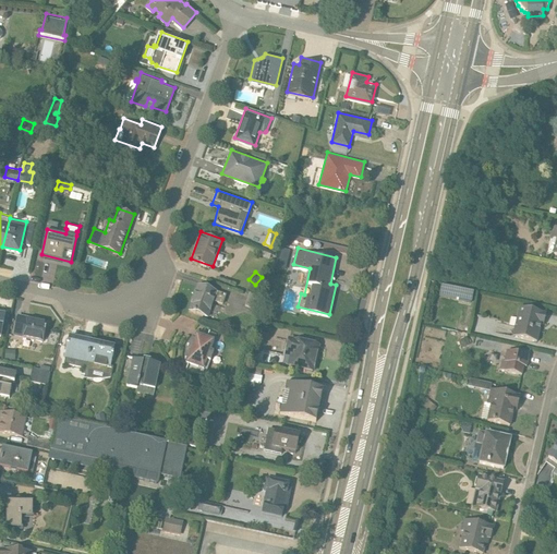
[(189,308),(208,315),(215,299),(223,302),(227,291),(198,281),(189,308)]
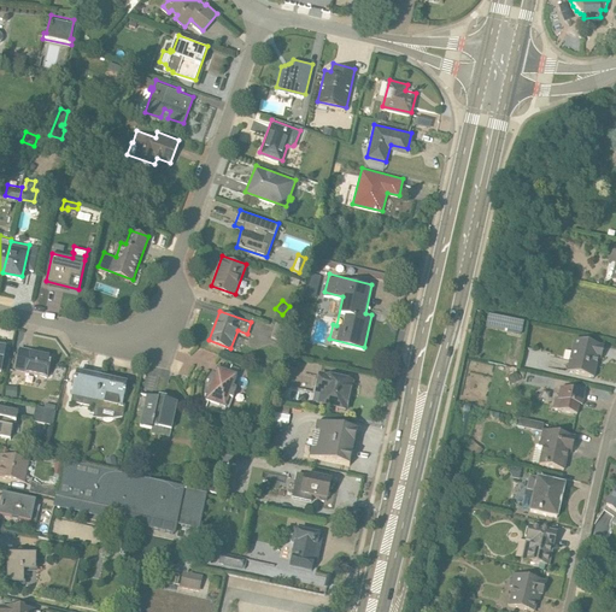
[(276,319),(271,334),(283,337),(289,324),(276,319)]
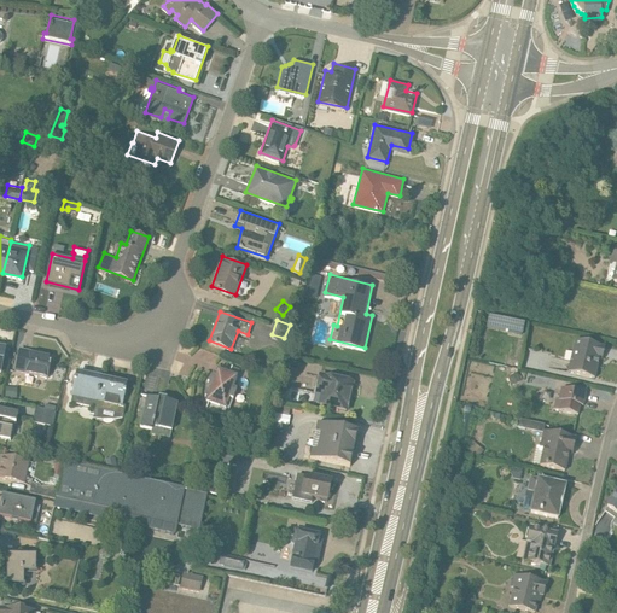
[(575,337),(568,368),(595,374),(599,355),(603,356),(605,343),(575,337)]
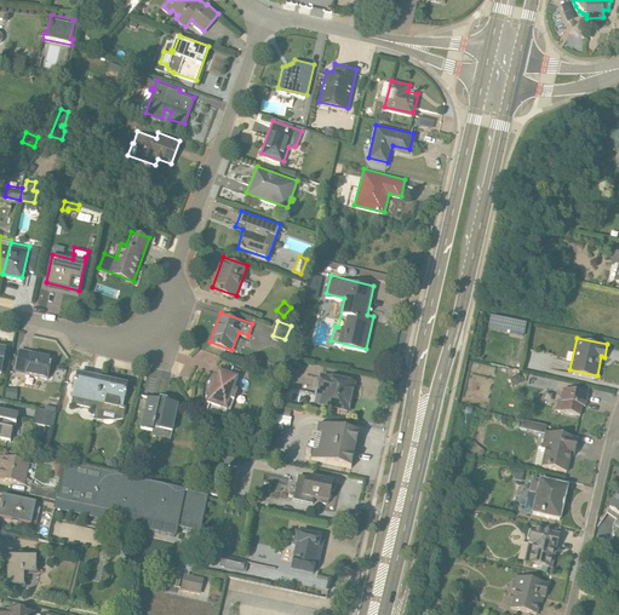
[(33,349),(21,346),(16,369),(49,377),(53,355),(33,350),(33,349)]
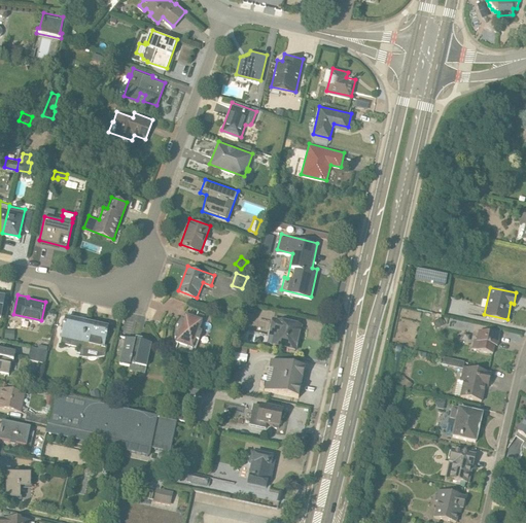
[(196,316),(186,312),(184,316),(183,315),(179,320),(177,323),(179,324),(178,326),(176,326),(175,332),(175,336),(177,337),(175,341),(178,342),(176,347),(176,348),(194,353),(202,329),(199,327),(205,313),(198,310),(196,316)]
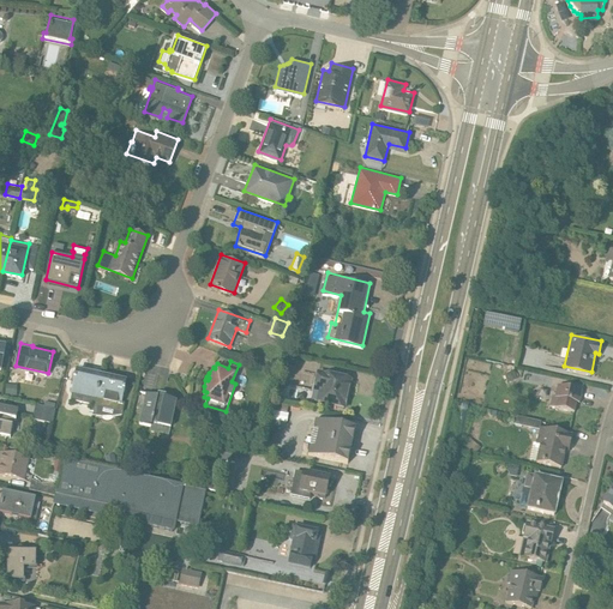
[(96,396),(102,372),(77,366),(71,390),(96,396)]
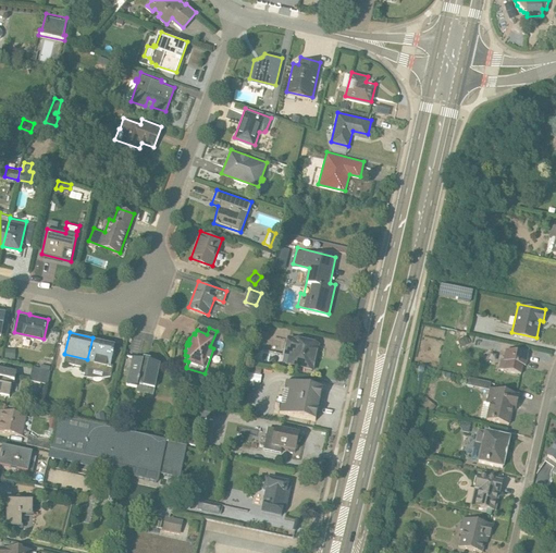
[(294,335),(288,334),(284,352),(288,353),(286,363),(313,369),(320,342),(317,341),(297,336),(296,336),(294,335)]
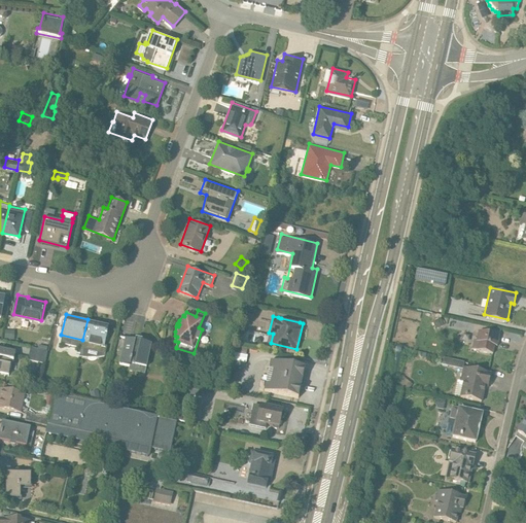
[(105,343),(109,324),(88,319),(81,346),(79,354),(91,355),(105,354),(107,344),(105,343)]
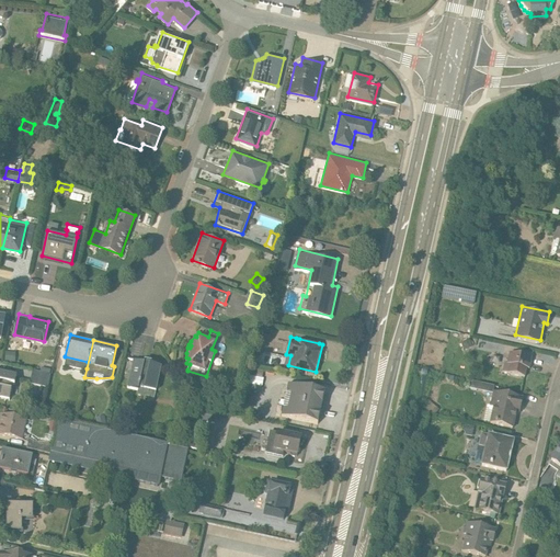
[(504,359),(502,368),(525,374),(527,365),(529,365),(533,354),(510,349),(507,360),(504,359)]
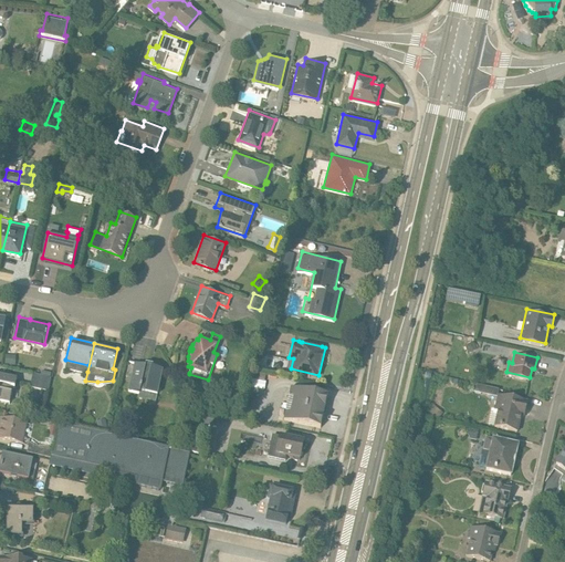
[(146,363),(129,360),(127,373),(132,374),(128,387),(139,391),(138,394),(155,398),(156,398),(158,391),(159,391),(161,384),(159,383),(164,367),(153,364),(154,362),(153,361),(146,360),(146,363)]
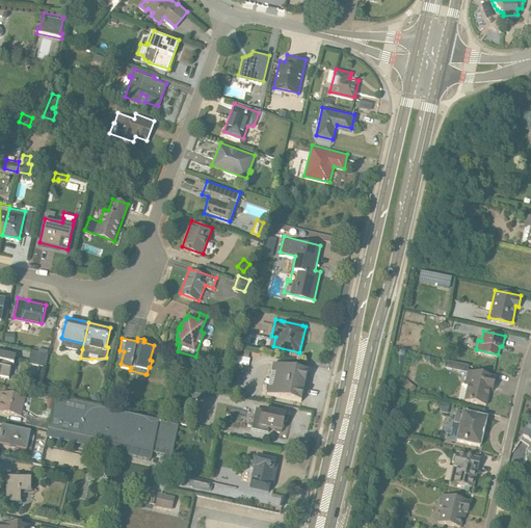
[(0,373),(9,376),(12,361),(14,362),(16,352),(0,348),(0,373)]
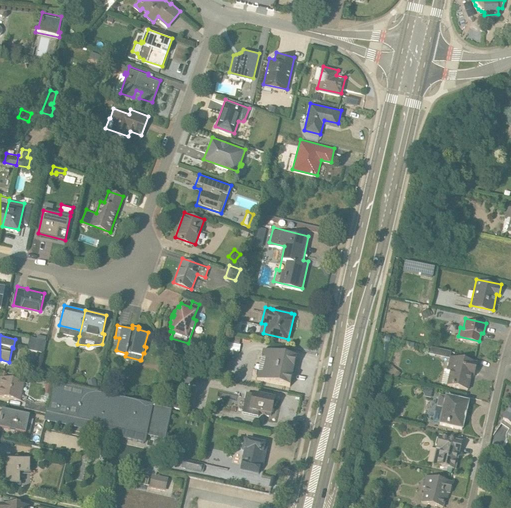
[(30,335),(27,347),(43,350),(46,338),(30,335)]
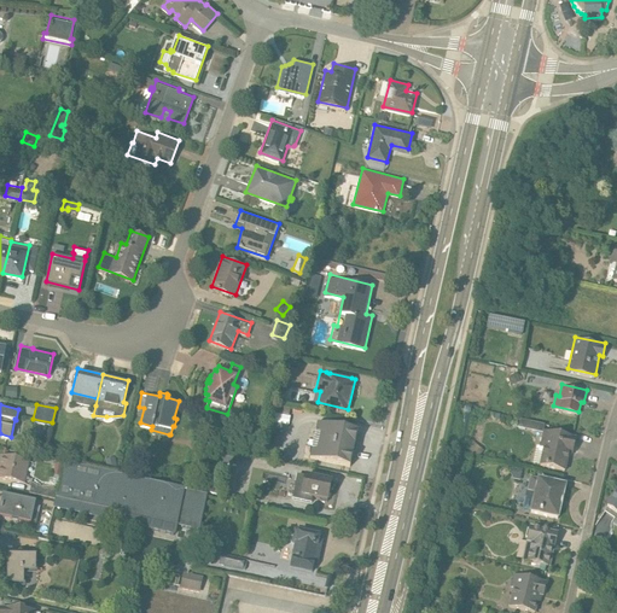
[(350,463),(359,427),(318,419),(310,455),(350,463)]
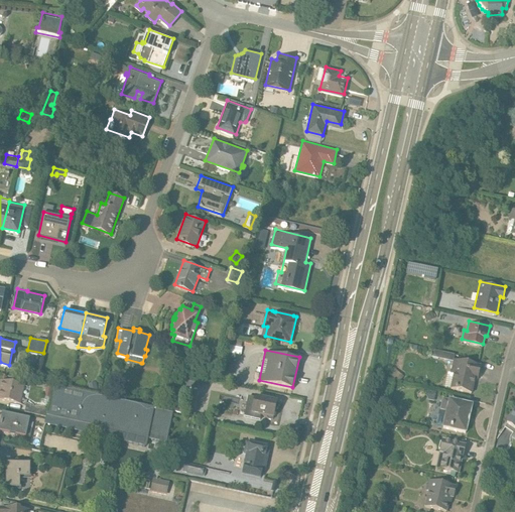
[(448,369),(445,383),(451,384),(451,385),(473,390),(476,376),(478,377),(482,362),(455,357),(452,370),(448,369)]
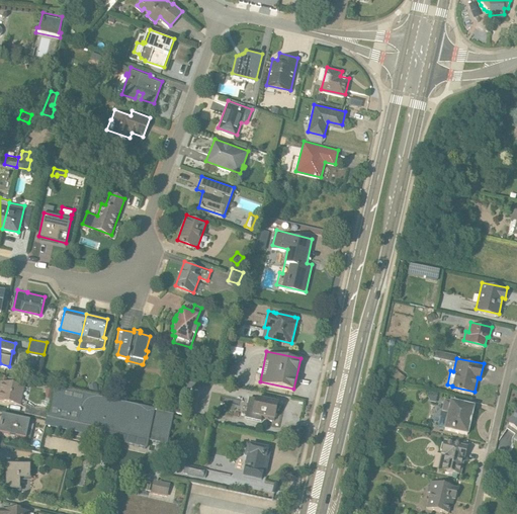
[(183,359),(181,367),(194,370),(196,362),(183,359)]
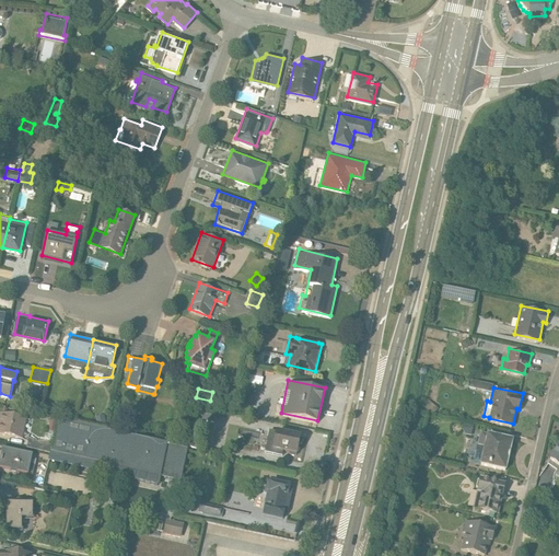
[(0,410),(0,413),(0,431),(23,437),(27,416),(0,410)]
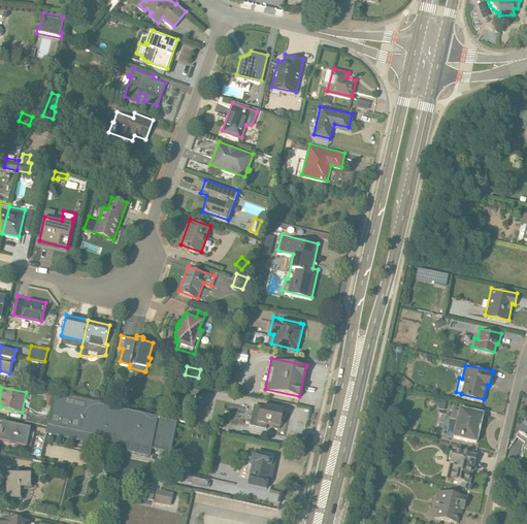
[(171,450),(177,419),(56,392),(45,431),(151,453),(152,447),(170,450),(171,450)]
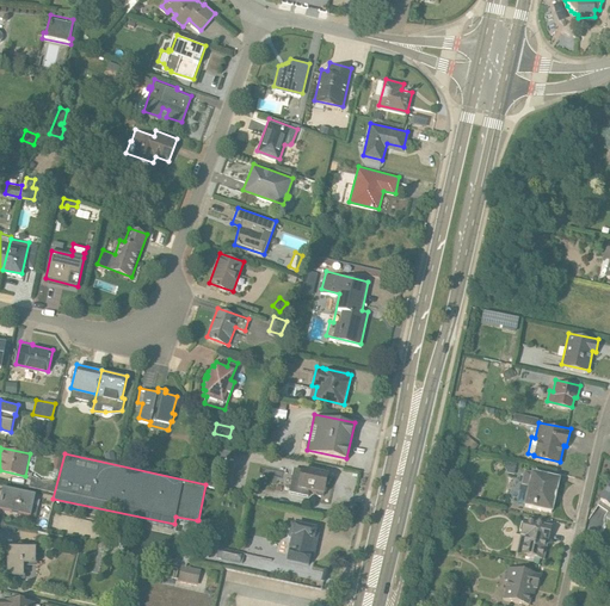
[(295,465),(289,489),(309,493),(309,488),(316,490),(318,493),(322,493),(324,492),(325,492),(327,480),(331,480),(331,477),(332,475),(330,471),(330,470),(303,465),(302,467),(295,465)]
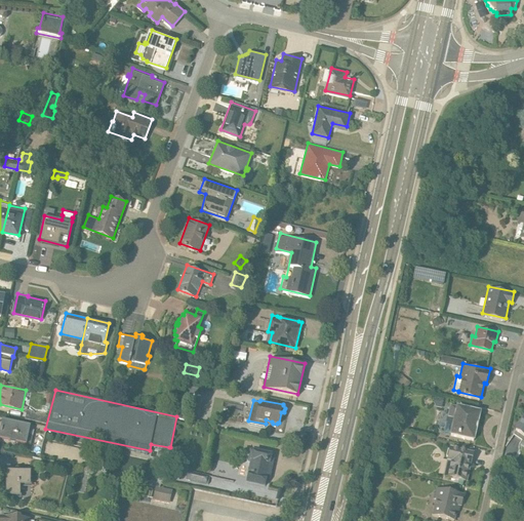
[(447,419),(444,430),(450,431),(450,433),(475,438),(482,409),(451,402),(448,414),(454,415),(452,421),(447,419)]
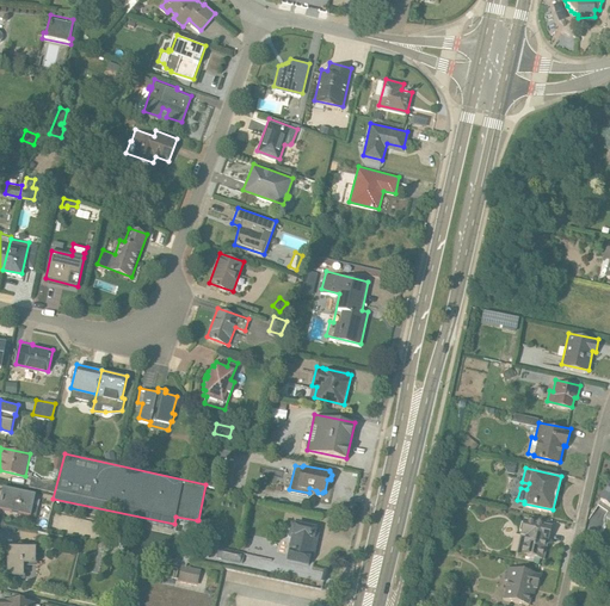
[(37,493),(4,486),(0,499),(0,507),(31,514),(32,513),(36,514),(38,504),(35,502),(37,493)]
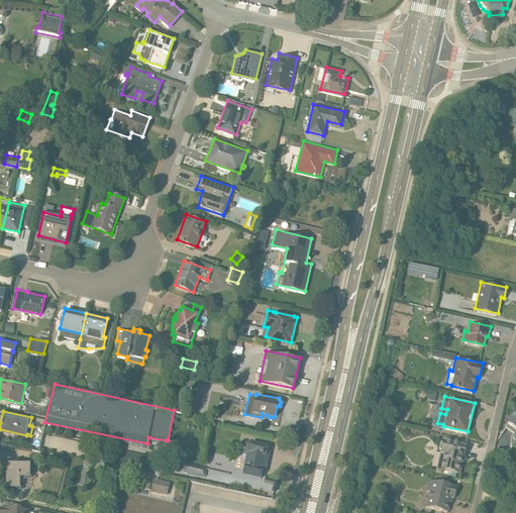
[(460,472),(467,443),(443,438),(443,440),(441,439),(439,447),(441,448),(437,467),(460,472)]
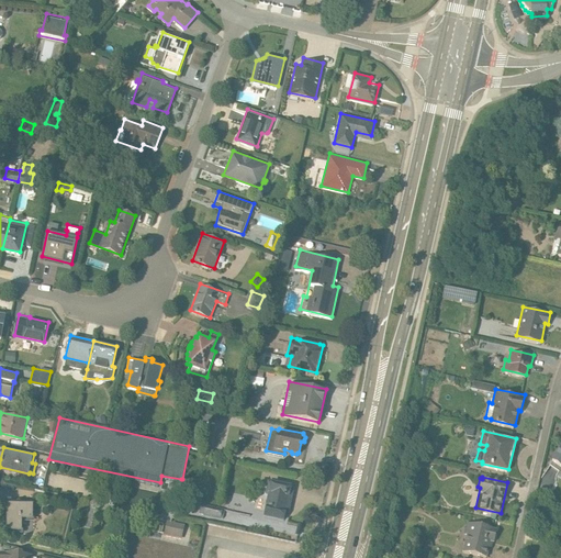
[(289,511),(295,483),(268,478),(266,491),(268,492),(264,513),(284,517),(287,510),(289,511)]
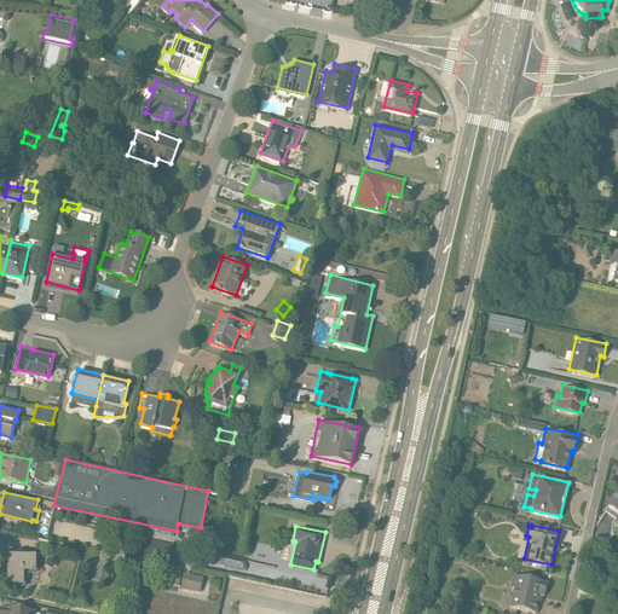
[(220,561),(246,567),(248,556),(223,550),(220,561)]
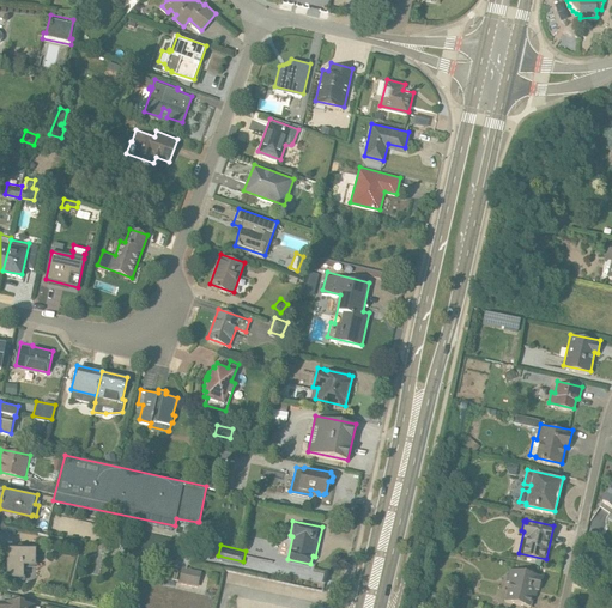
[(7,546),(6,578),(25,578),(25,565),(37,565),(37,546),(7,546)]
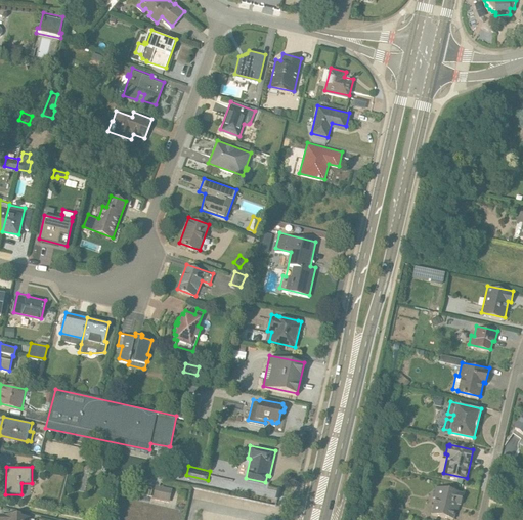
[(156,483),(153,495),(169,500),(172,486),(156,483)]
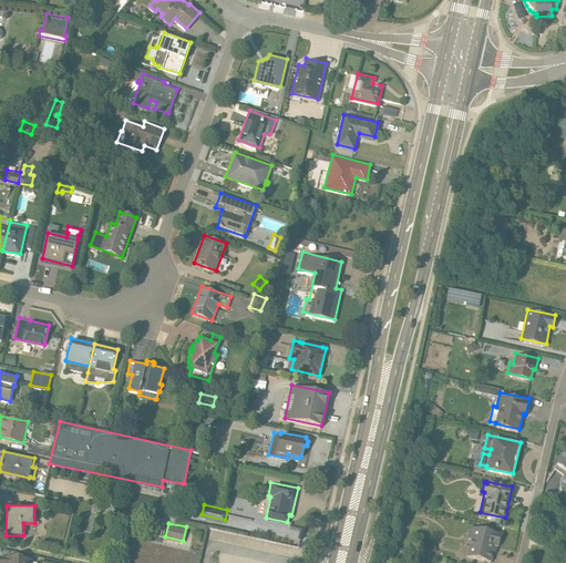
[(467,554),(491,559),(493,550),(497,550),(501,532),(471,524),(469,536),(471,538),(467,554)]
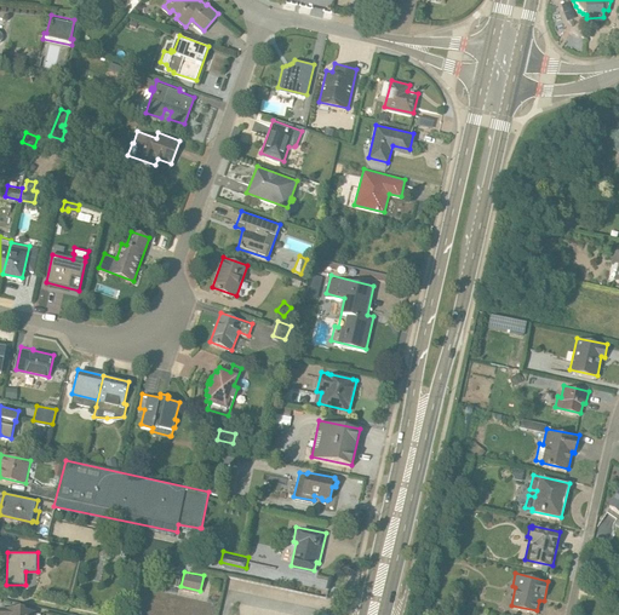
[(475,590),(465,593),(469,602),(479,599),(475,590)]
